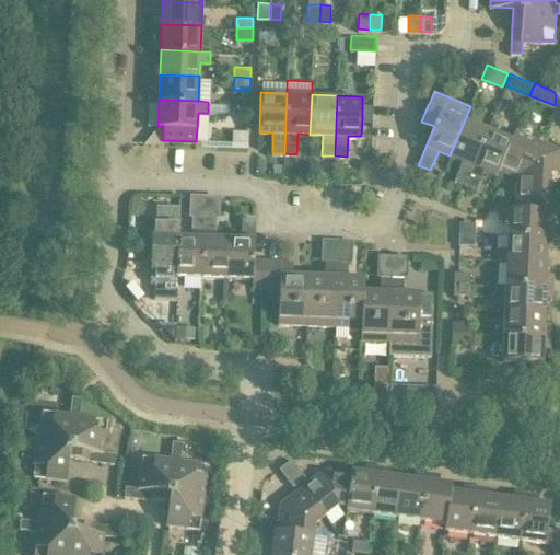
[(208,102),(208,113),(218,110),(226,111),(226,103),(208,102)]
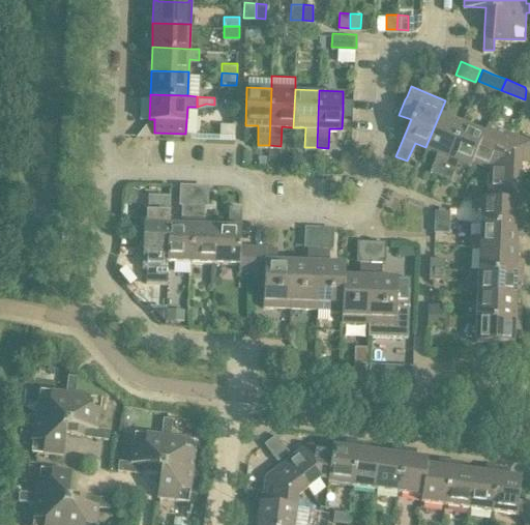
[(353,96),(343,96),(343,112),(352,112),(353,96)]
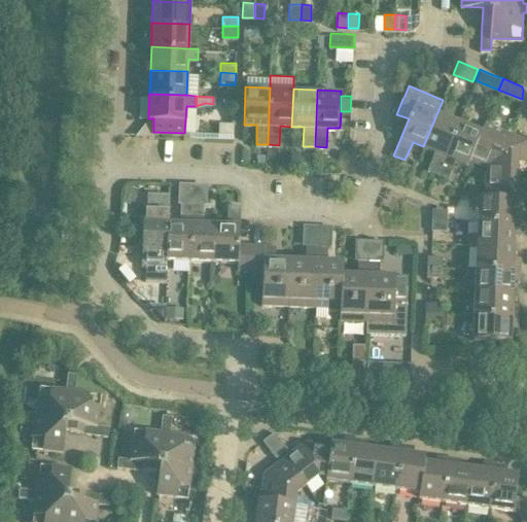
[(460,122),(437,112),(423,146),(434,151),(427,169),(438,174),(460,122)]
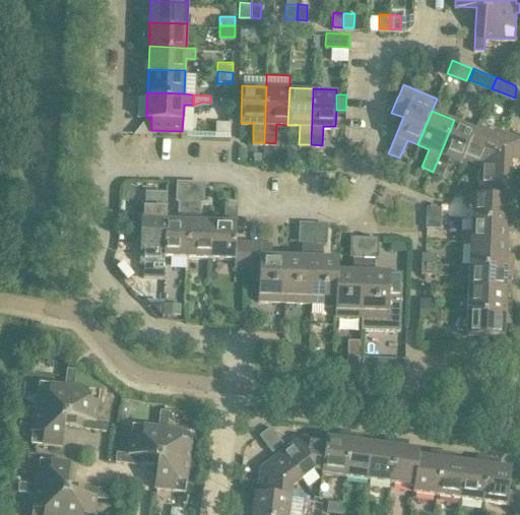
[(231,131),(231,120),(216,120),(215,130),(231,131)]
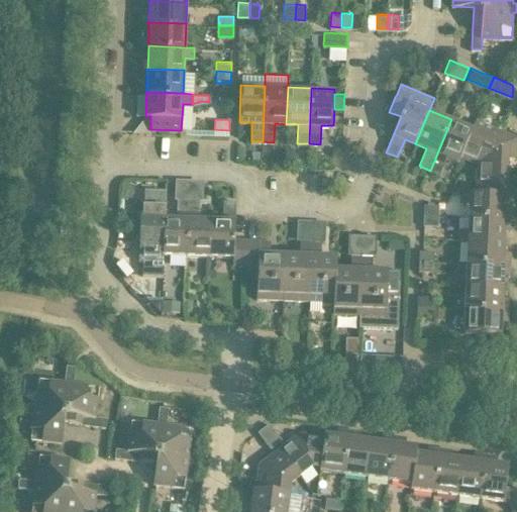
[(472,127),(451,119),(430,171),(440,174),(447,157),(458,162),(461,156),(460,155),(472,127)]
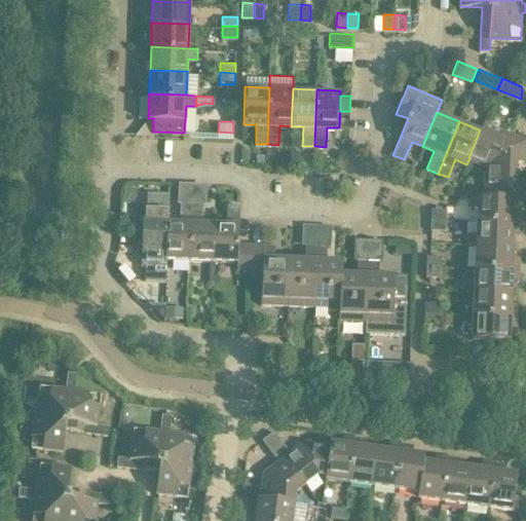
[(525,138),(483,121),(480,129),(468,157),(470,158),(485,165),(485,166),(525,139),(525,138)]
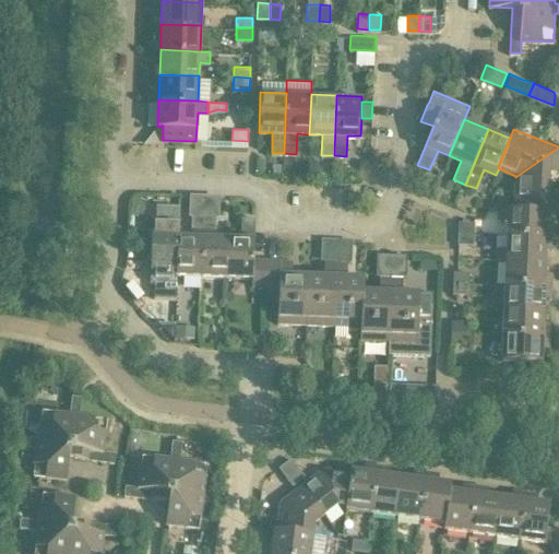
[(558,148),(515,177),(514,208),(514,209),(548,210),(549,165),(558,165),(558,148)]
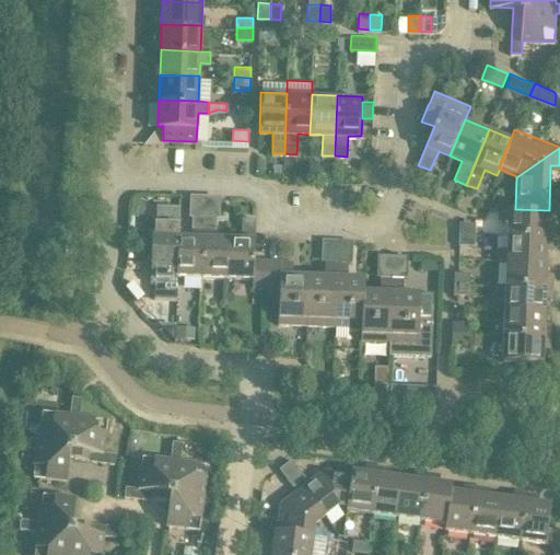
[(135,197),(130,212),(141,216),(146,200),(135,197)]
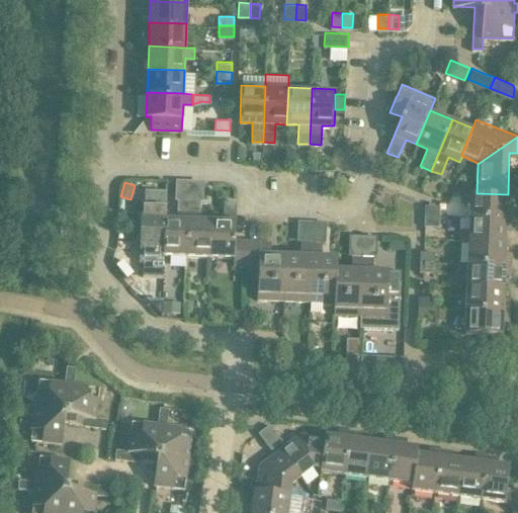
[(141,201),(140,231),(164,232),(164,217),(166,217),(166,202),(166,190),(146,189),(146,201),(141,201)]
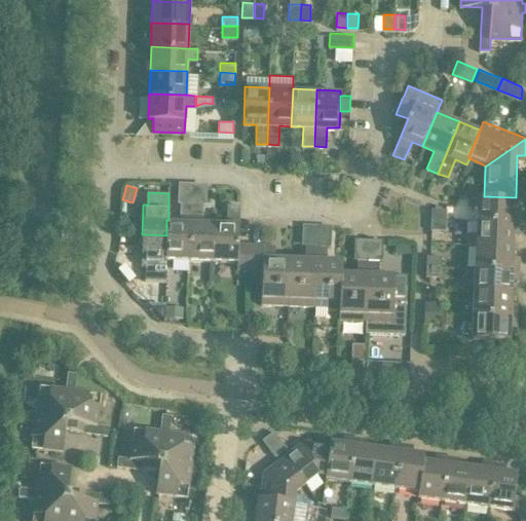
[(478,196),(470,195),(470,206),(478,206),(477,220),(521,221),(522,212),(515,211),(516,197),(484,196),(484,195),(478,195),(478,196)]
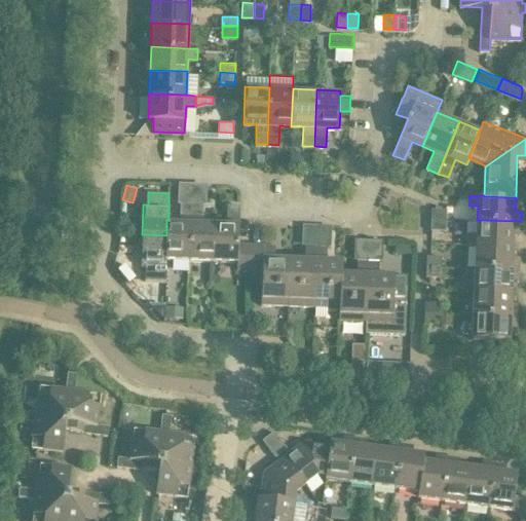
[(166,220),(166,235),(165,257),(166,257),(189,258),(191,201),(180,201),(179,221),(168,220),(166,220)]
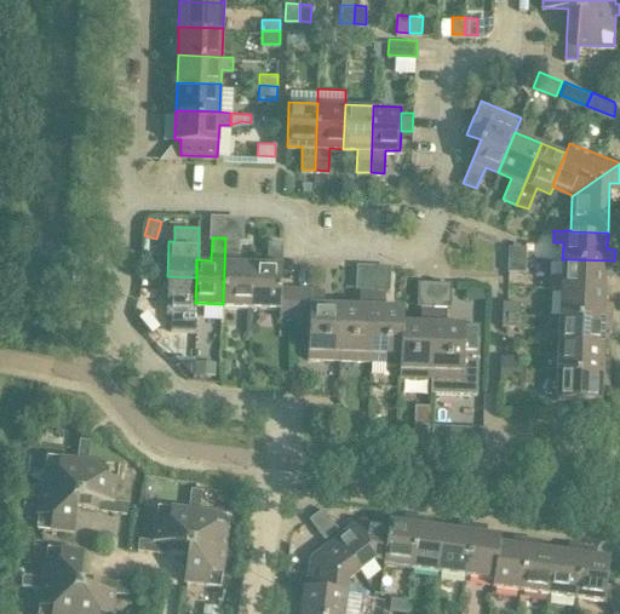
[(225,237),(223,304),(252,305),(253,262),(239,262),(239,239),(225,237)]
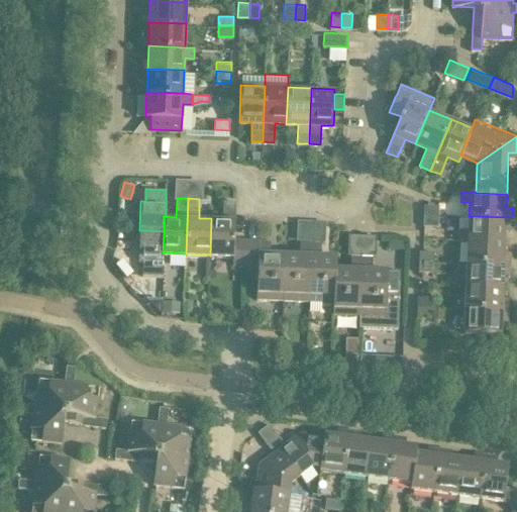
[(222,219),(211,218),(210,254),(233,256),(232,264),(245,265),(246,238),(233,238),(234,200),(223,200),(222,219)]
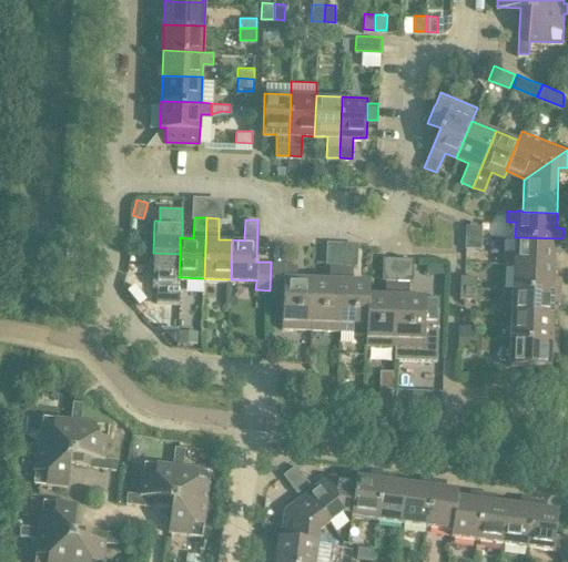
[(466,235),(483,236),(483,224),(467,224),(466,235)]
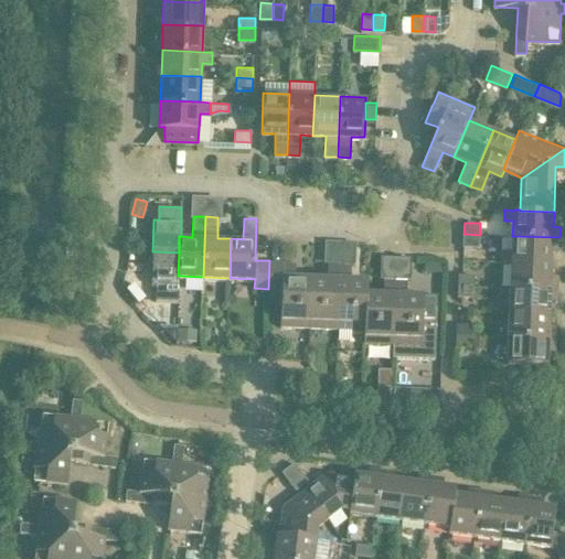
[(480,235),(464,234),(464,245),(479,246),(480,235)]
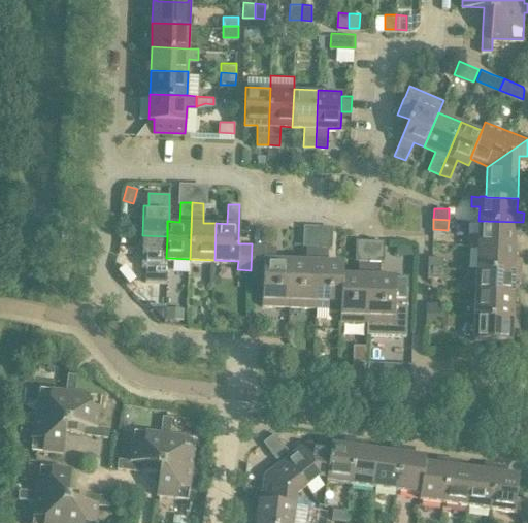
[(466,243),(477,243),(516,246),(516,233),(523,233),(523,222),(479,221),(477,232),(467,232),(466,243)]
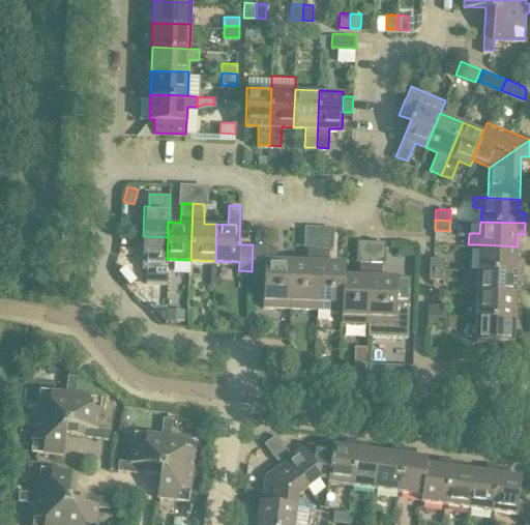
[(140,239),(139,251),(143,251),(142,265),(146,265),(146,281),(167,282),(168,266),(168,259),(167,259),(168,237),(143,236),(143,239),(140,239)]
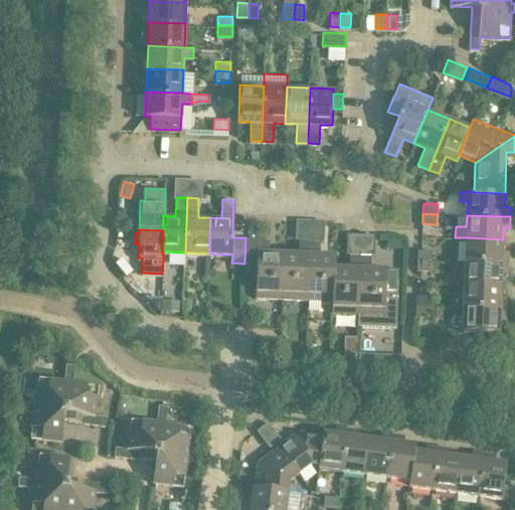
[(245,237),(244,264),(256,264),(255,297),(282,297),(284,258),(268,258),(269,238),(245,237)]
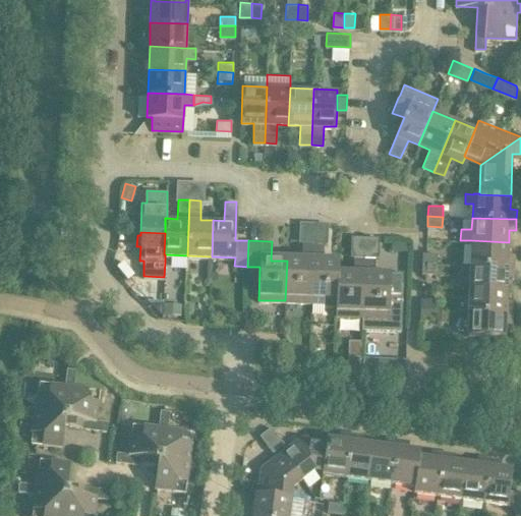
[(471,240),(470,264),(514,266),(515,255),(508,255),(509,242),(471,240)]
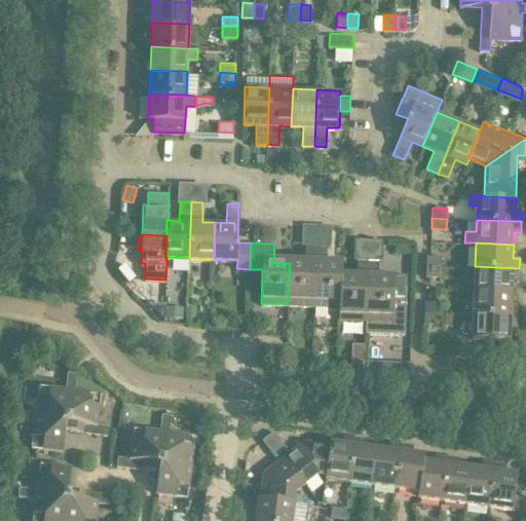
[(290,263),(288,303),(313,304),(316,246),(305,246),(304,264),(290,263)]
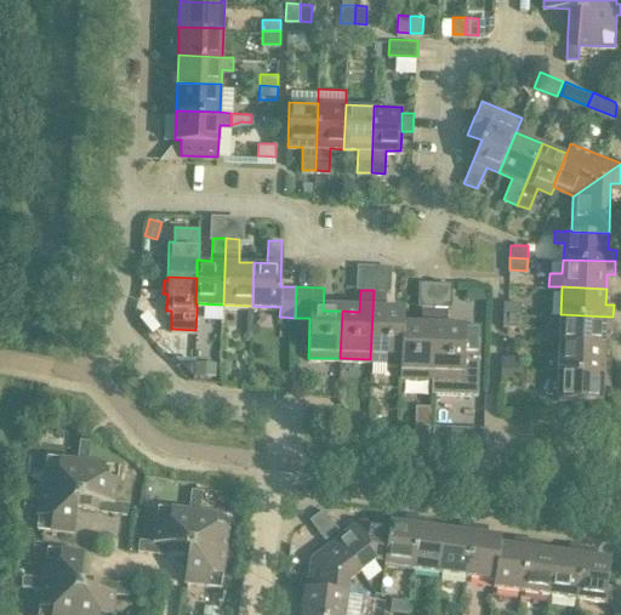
[(386,290),(374,290),(370,359),(400,360),(402,360),(403,328),(404,313),(385,313),(386,290)]
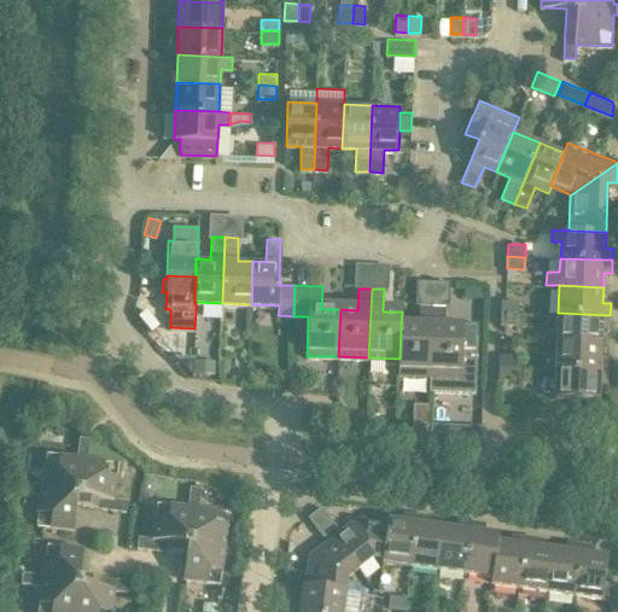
[(502,298),(501,310),(518,312),(519,299),(502,298)]
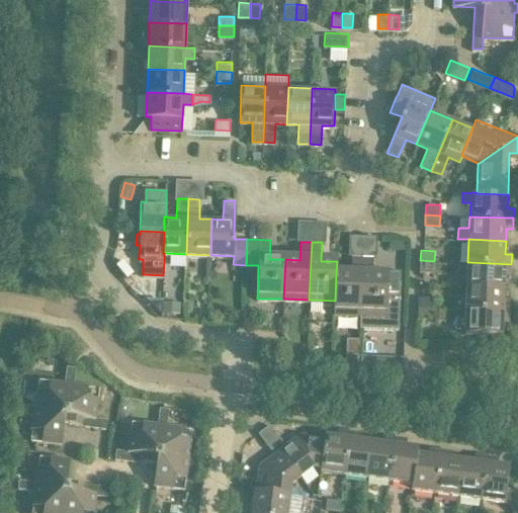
[(335,301),(334,301),(334,313),(360,314),(362,256),(351,256),(351,274),(336,273),(335,301)]
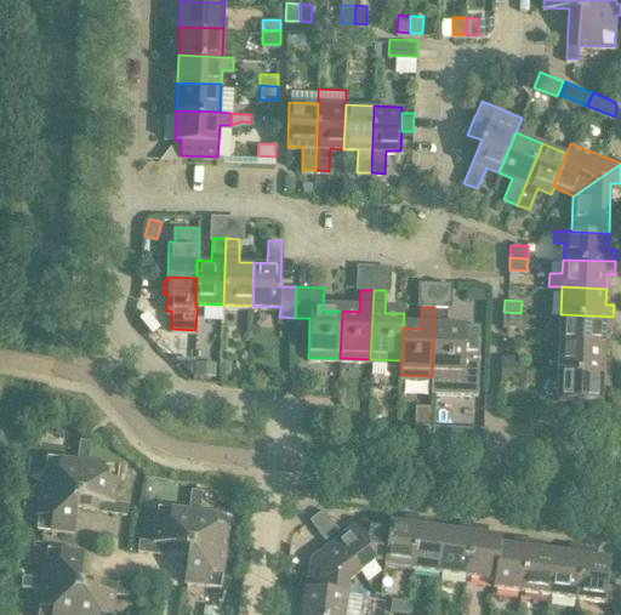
[(446,307),(434,307),(432,376),(431,391),(478,392),(480,323),(446,322),(446,307)]
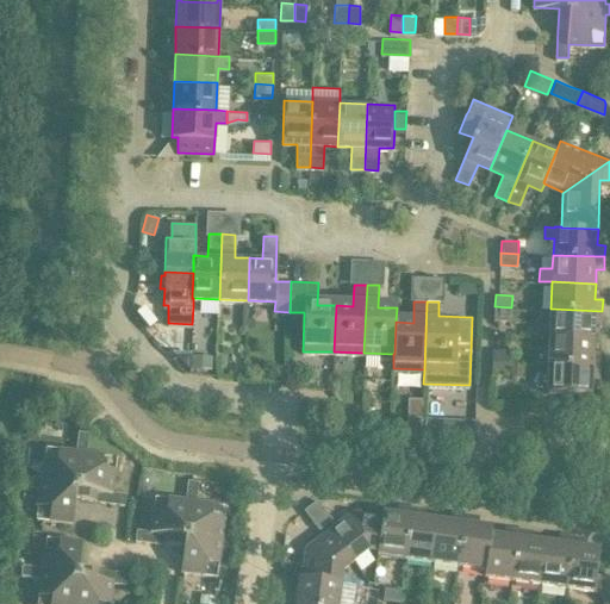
[(511,307),(495,306),(495,318),(511,319),(511,307)]
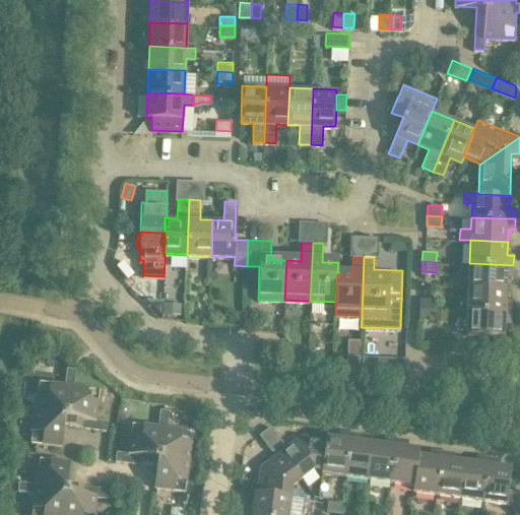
[(469,263),(468,285),(506,287),(506,275),(513,275),(513,265),(469,263)]
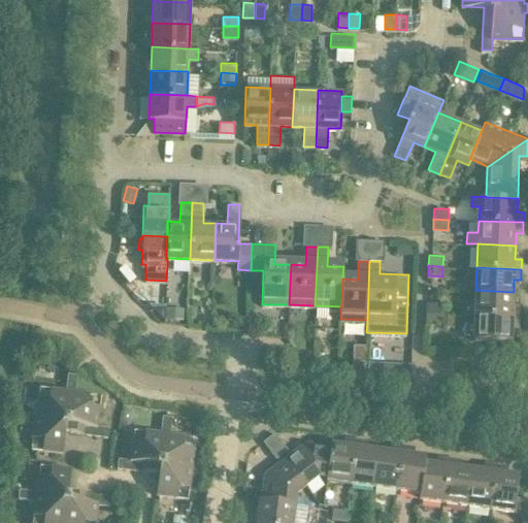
[(514,292),(475,290),(474,315),(519,317),(520,306),(513,305),(514,292)]
